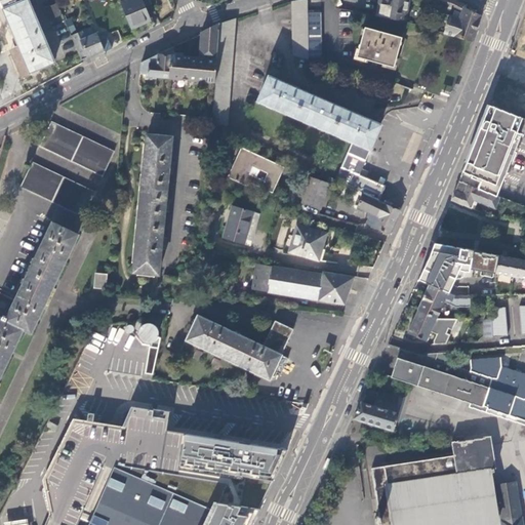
[(24,54),(14,58),(23,78),(33,73),(32,72),(54,62),(29,0),(26,0),(5,9),(21,46),(24,54)]
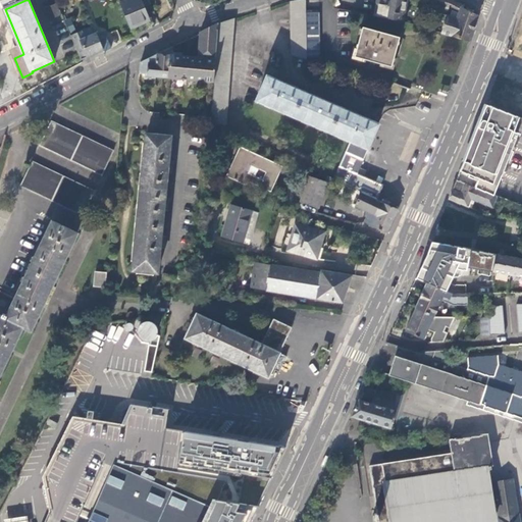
[(125,0),(120,3),(131,29),(140,25),(140,24),(150,20),(144,7),(142,2),(141,0),(125,0)]
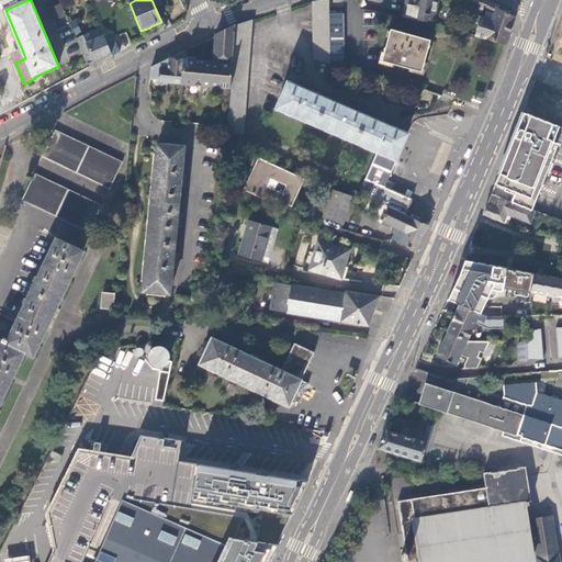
[(329,0),(314,0),(313,0),(314,59),(330,63),(329,12),(329,0)]
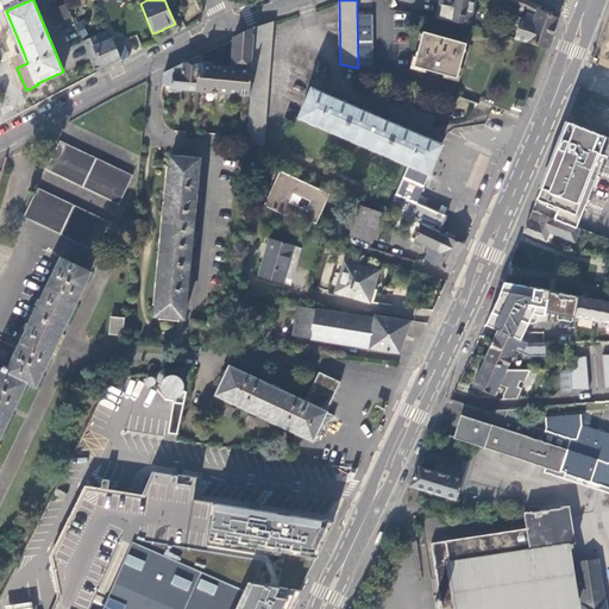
[(440,0),(437,18),(470,25),(475,0),(440,0)]
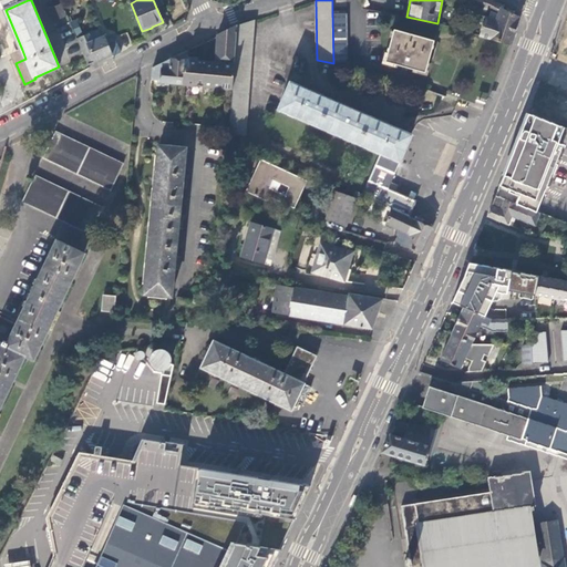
[(464,2),(464,0),(445,0),(445,1),(453,3),(453,7),(462,9),(464,2)]
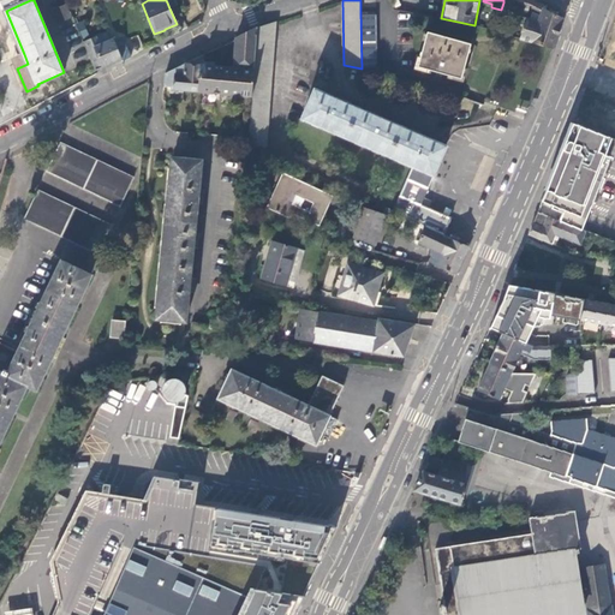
[(533,0),(503,0),(503,3),(539,16),(537,22),(527,18),(521,39),(551,48),(555,48),(560,34),(565,18),(545,9),(547,6),(533,0)]
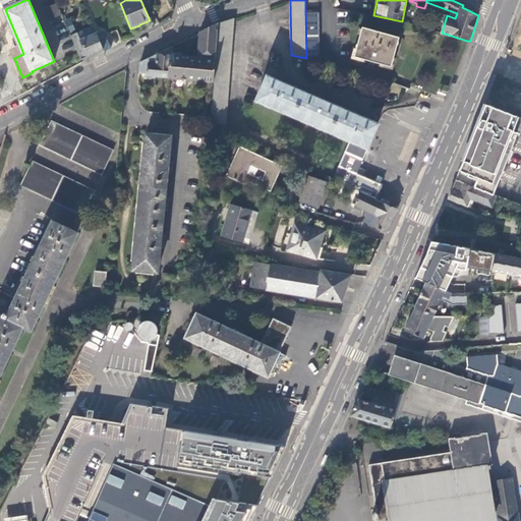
[(305,11),(306,58),(307,58),(320,58),(319,12),(305,11)]
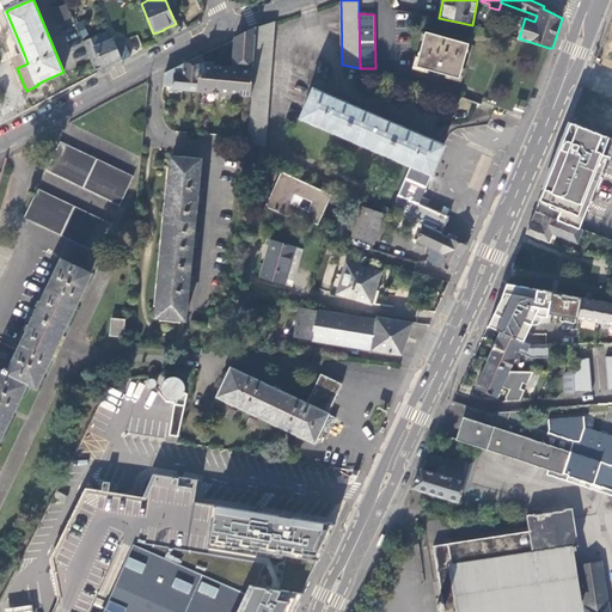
[(275,23),(256,29),(251,96),(249,139),(248,142),(264,151),(275,23)]
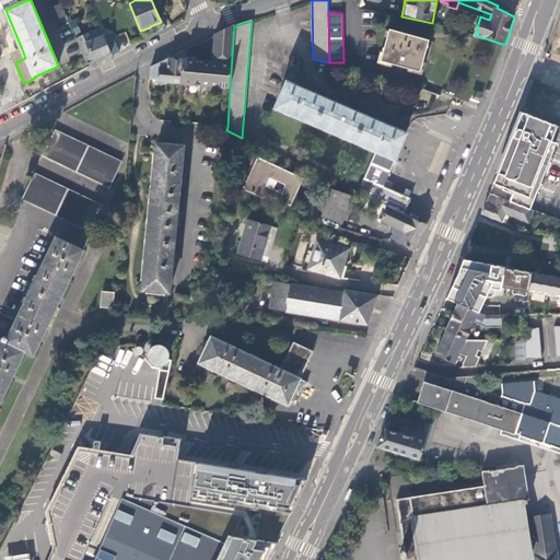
[(213,62),(185,59),(183,83),(230,88),(234,26),(216,36),(213,62)]
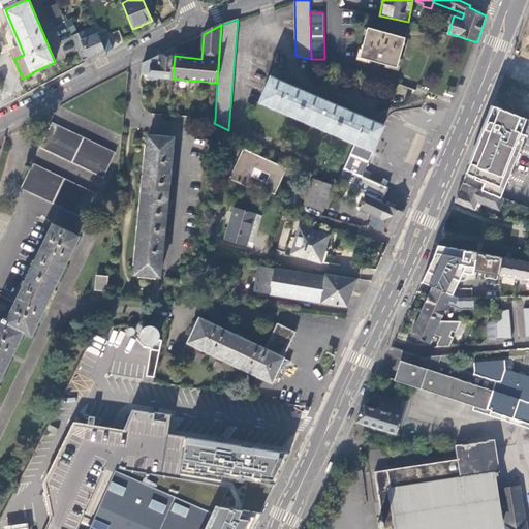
[(361,57),(397,67),(405,37),(403,37),(368,27),(361,57)]
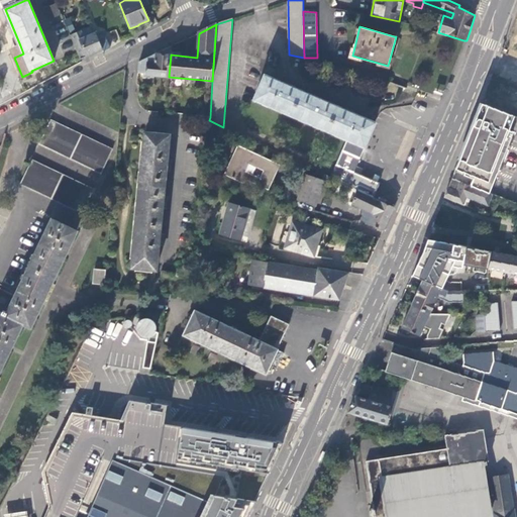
[(103,52),(110,47),(104,31),(96,33),(103,49),(103,52)]
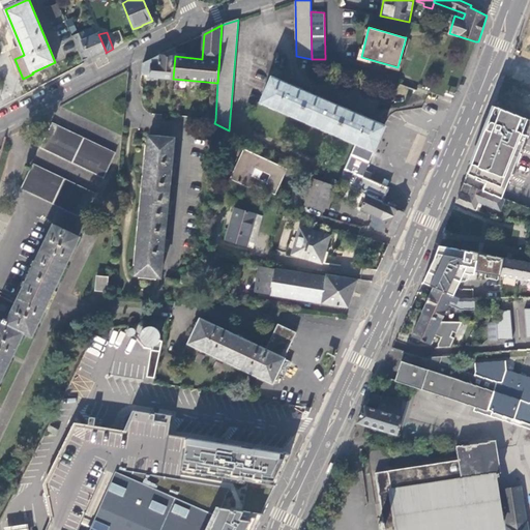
[(106,51),(98,34),(83,40),(81,35),(74,37),(83,60),(106,51)]
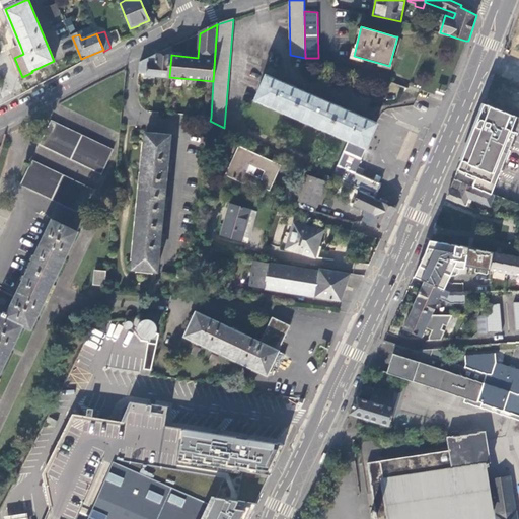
[(10,50),(14,58),(23,54),(20,46),(10,50)]
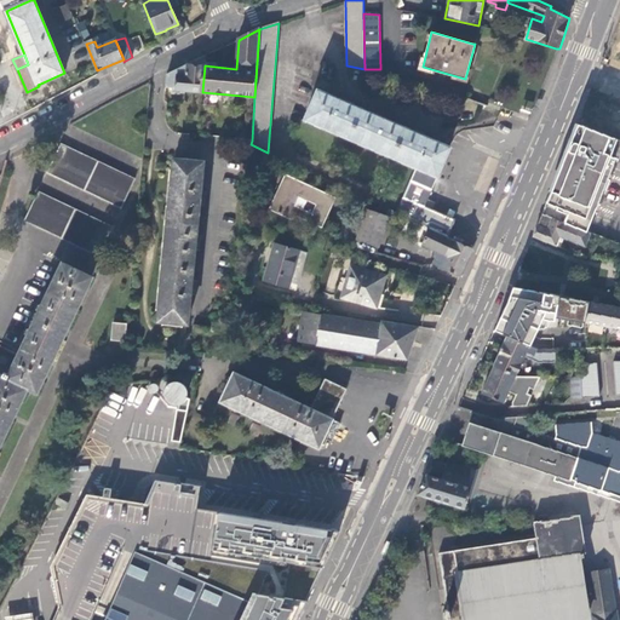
[(188,64),(167,74),(166,87),(176,89),(176,90),(202,92),(205,65),(188,64)]
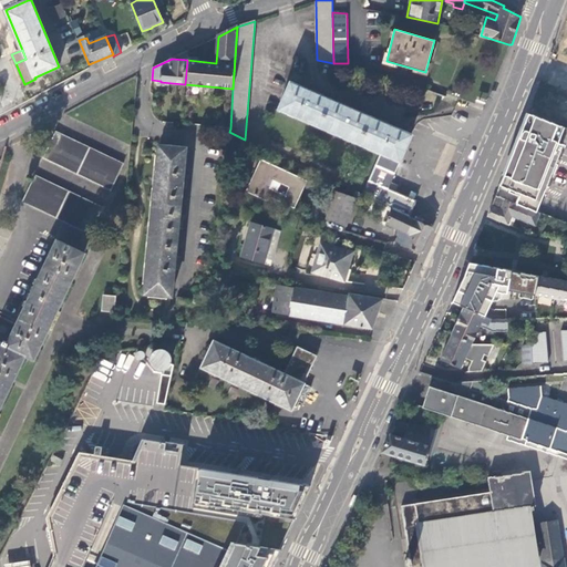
[(370,197),(409,215),(415,200),(388,187),(410,134),(402,131),(403,131),(391,125),(380,121),(363,114),(363,113),(353,109),(340,103),(323,96),(323,95),(311,90),(299,84),(299,85),(291,82),(279,109),(380,153),(369,181),(370,181),(363,195),(370,197)]
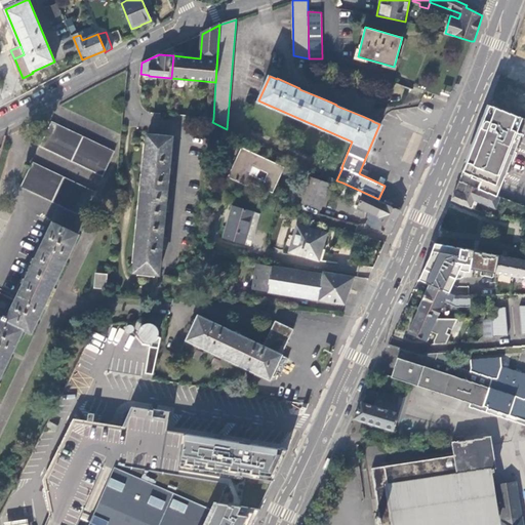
[(522,118),(490,106),(487,114),(485,121),(517,132),(522,118)]
